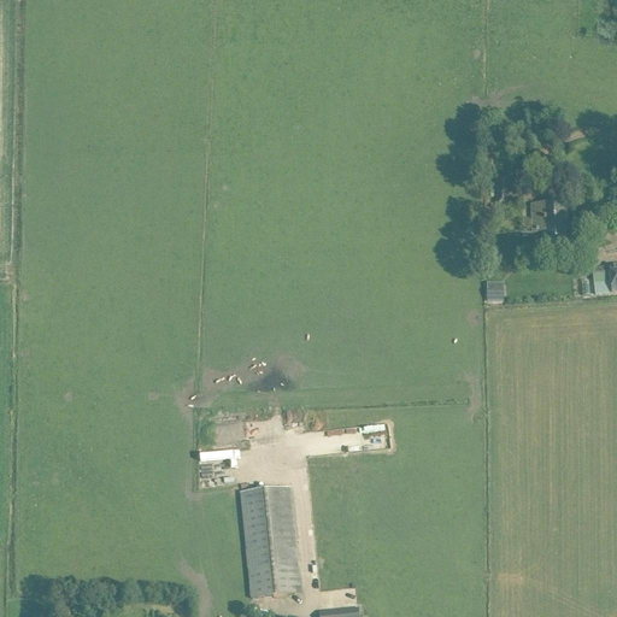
[(510,206),(510,180),(495,180),(495,206),(510,206)]
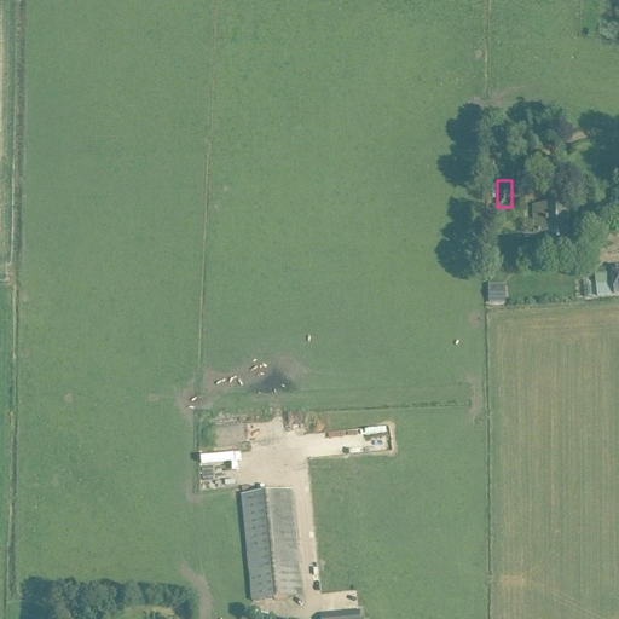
[(568,204),(561,204),(534,206),(536,233),(547,233),(568,232),(570,231),(568,204)]
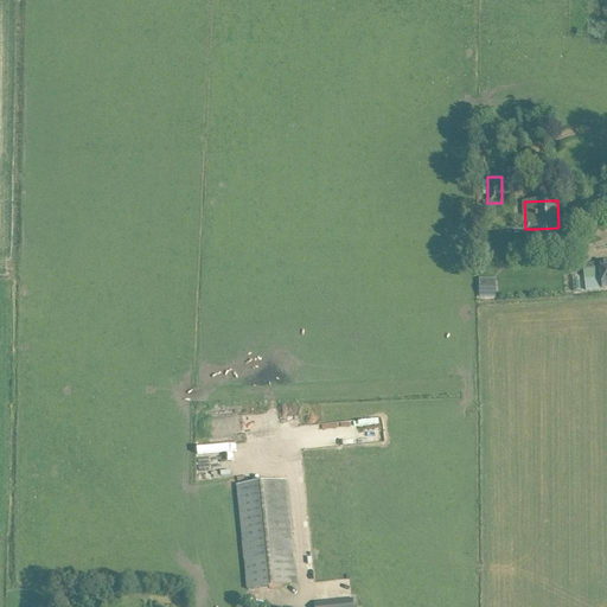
[(558,249),(557,228),(536,229),(537,249),(558,249)]
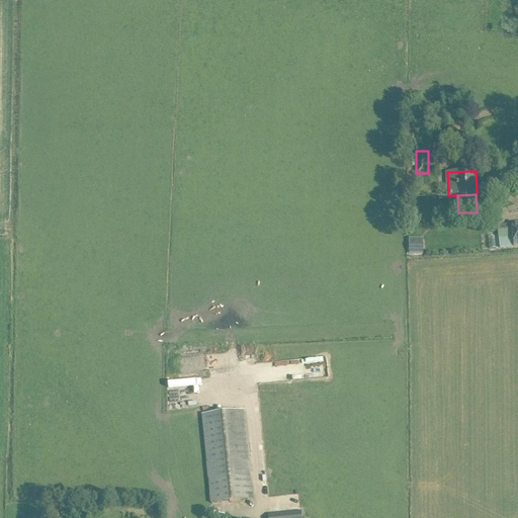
[(517,225),(498,227),(500,247),(517,245),(517,225)]
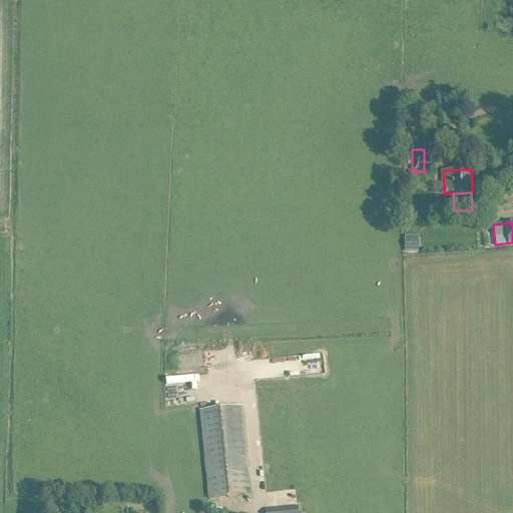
[(421,249),(421,236),(408,236),(407,249),(421,249)]
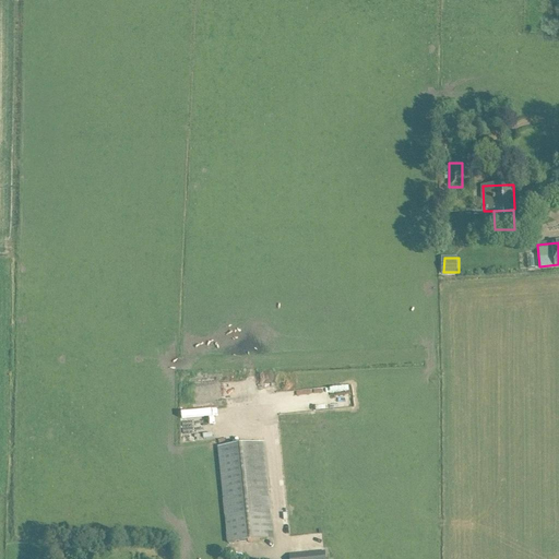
[(228,543),(273,538),(261,421),(216,426),(228,543)]
